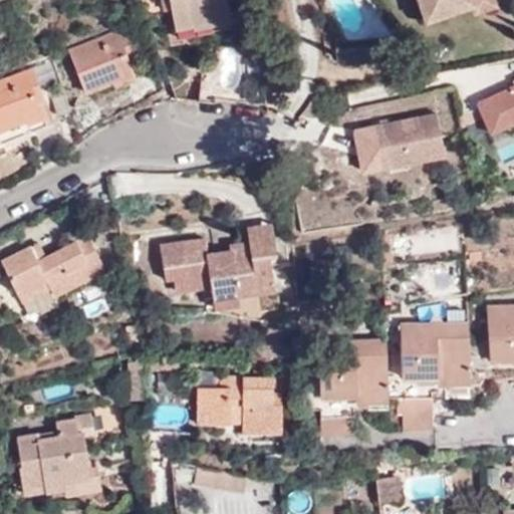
[(171,0),(177,28),(231,17),(227,0),(171,0)]
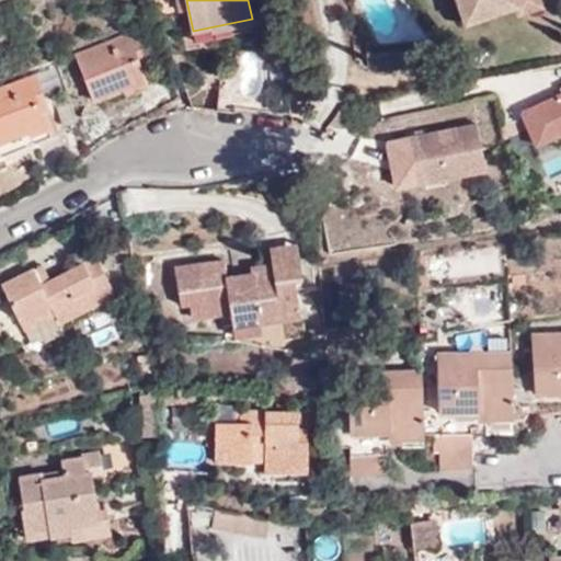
[(458,0),(462,11),(494,0),(458,0)]
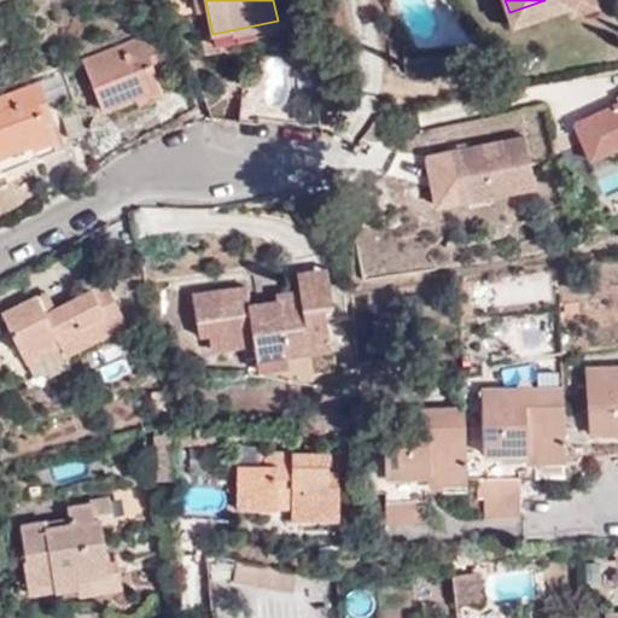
[(594,5),(592,0),(544,0),(509,12),(513,22),(567,4),(571,12),(594,5)]
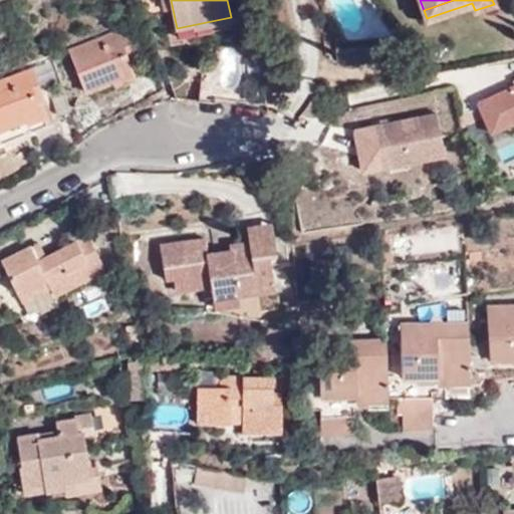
[(231,17),(177,28),(179,37),(233,26),(231,17)]
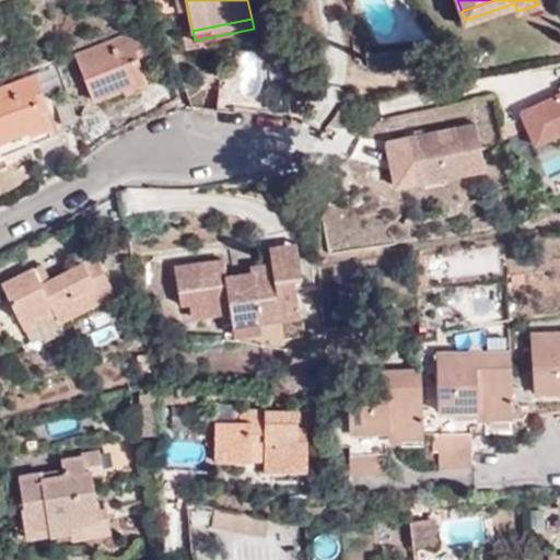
[(95,101),(146,80),(141,67),(150,62),(136,31),(76,55),(95,101)]
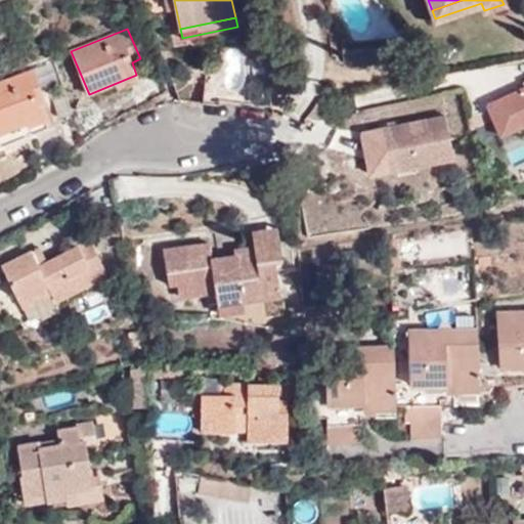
[(0,132),(44,116),(39,103),(45,100),(33,71),(0,83),(0,132)]
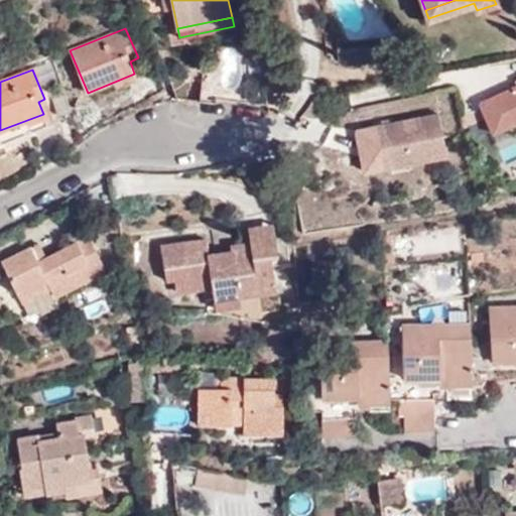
[(200,102),(218,104),(220,78),(203,77),(200,102)]
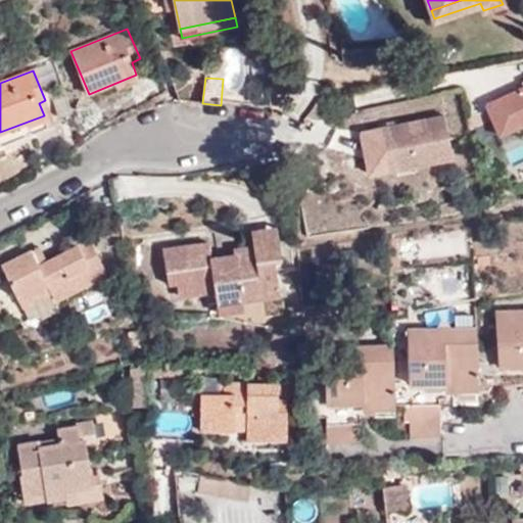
[(250,228),(252,246),(255,259),(282,256),(278,225),(250,228)]
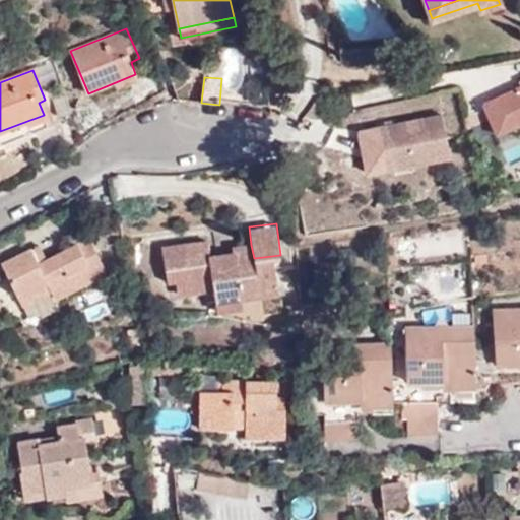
[(41,262),(33,247),(2,262),(23,304),(52,289),(56,297),(107,270),(90,236),(48,258),(41,262)]
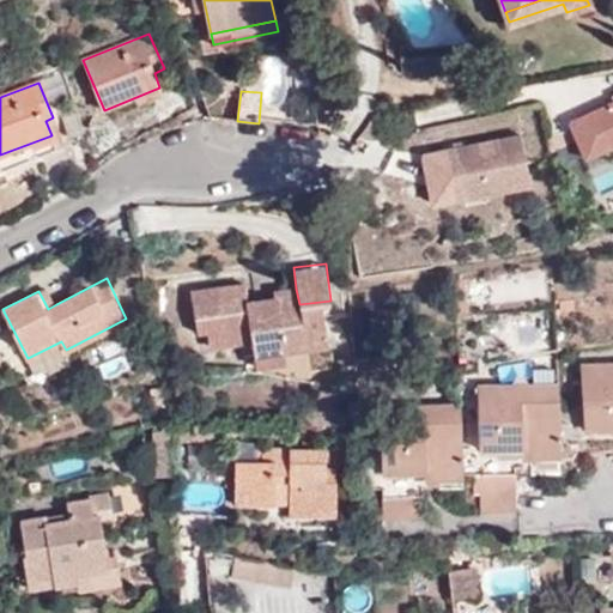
[(48,286),(38,291),(48,309),(56,304),(48,286)]
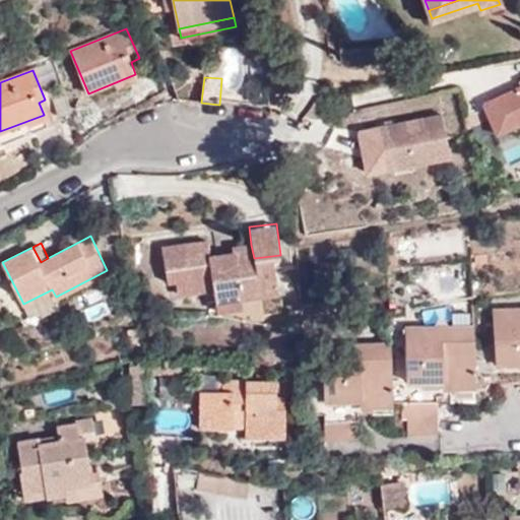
[(254,258),(251,245),(233,247),(234,254),(211,256),(209,243),(164,249),(167,272),(175,270),(176,282),(178,293),(213,286),(215,300),(242,297),(244,297),(242,282),(258,280),(260,295),(278,291),(274,259),(281,259),(280,255),(254,258)]
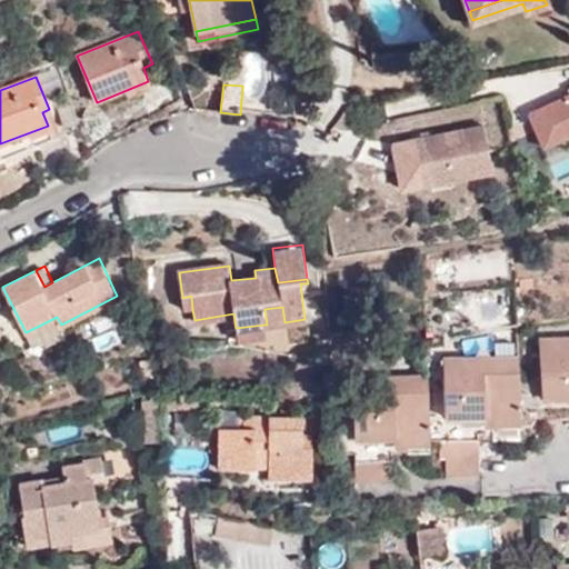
[(191,296),(182,298),(183,310),(192,309),(191,296)]
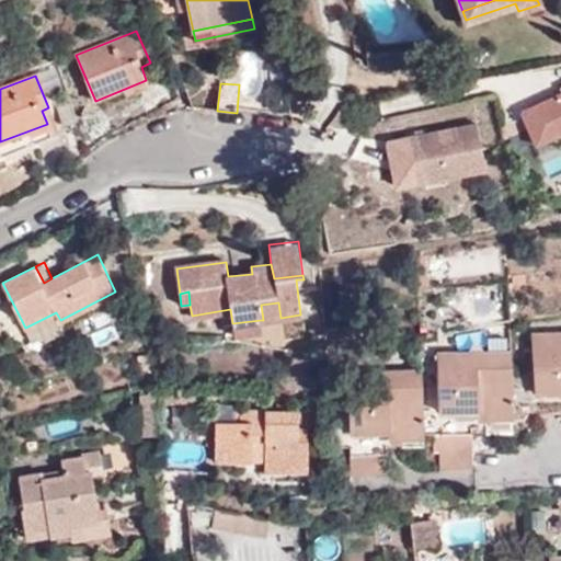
[(263,320),(281,318),(278,302),(261,305),(263,320)]
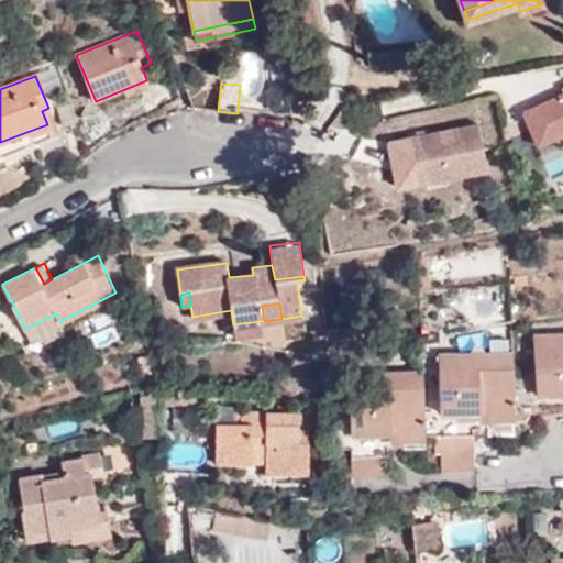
[(262,321),(233,324),(235,337),(263,333),(262,321)]
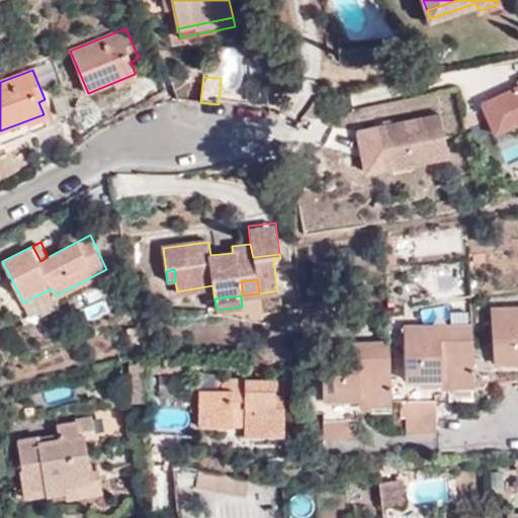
[(517,307),(492,308),(494,338),(494,362),(517,361),(517,307)]
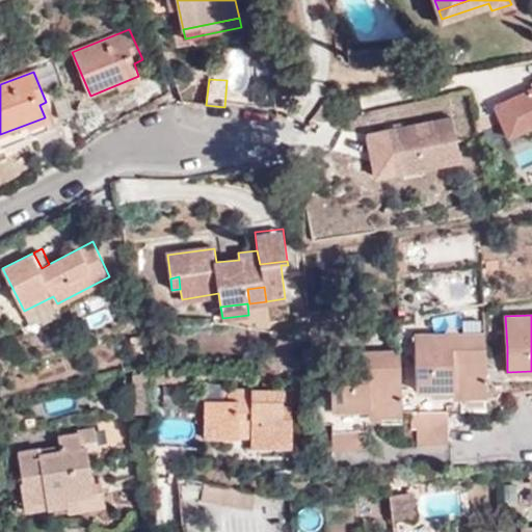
[(486,348),(485,333),(416,336),(417,391),(454,390),(454,396),(488,395),(487,372),(486,348)]
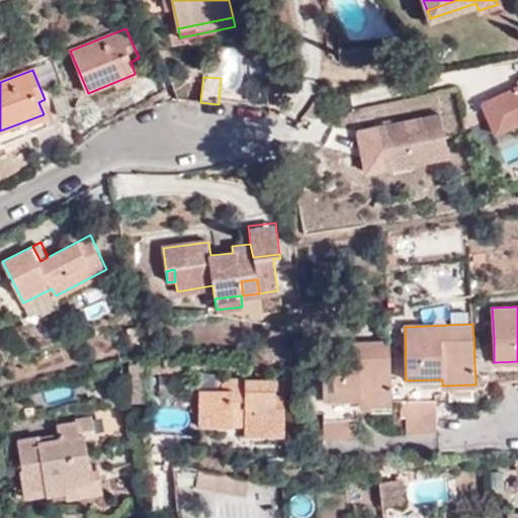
[(494,338),(473,339),(475,362),(494,362),(494,338)]
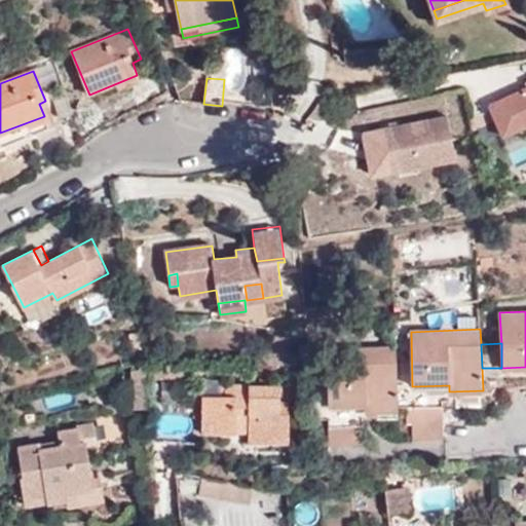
[(398,409),(395,347),(327,350),(329,405),(364,403),(365,411),(398,409)]
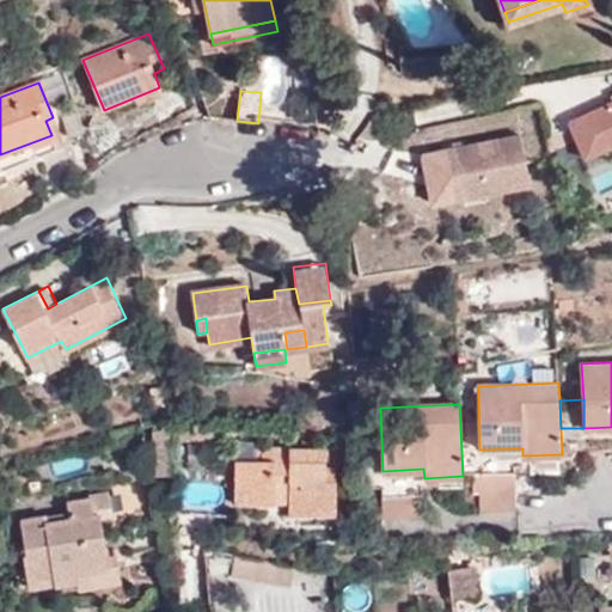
[(314,507),(337,507),(337,469),(328,469),(326,448),(262,448),(262,459),(236,459),(236,491),(255,491),(255,501),(275,501),(275,493),(291,493),(291,501),(292,513),(314,513),(314,507)]
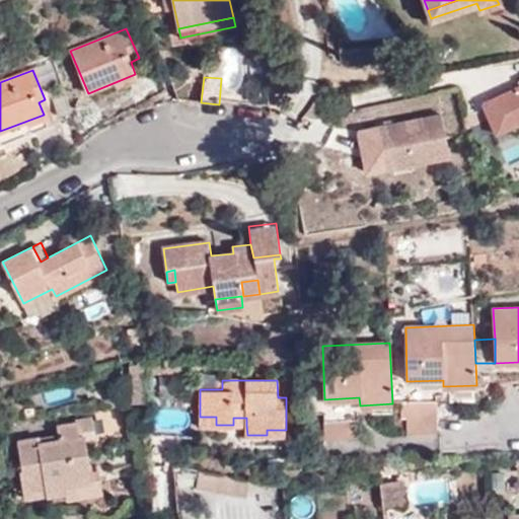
[(410,433),(440,431),(438,397),(403,398),(404,415),(408,416),(410,433)]
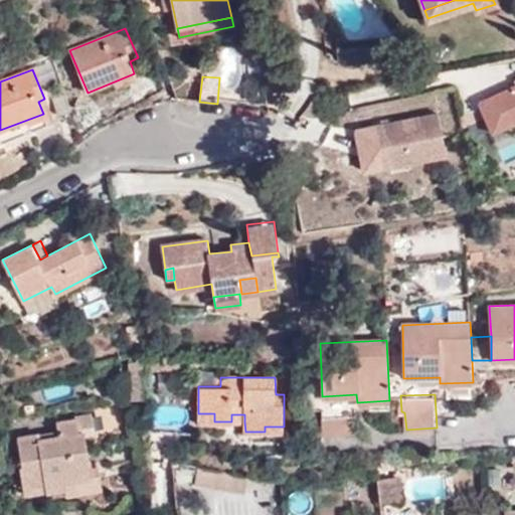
[(337,432),(358,430),(357,405),(325,407),(326,426),(337,432)]
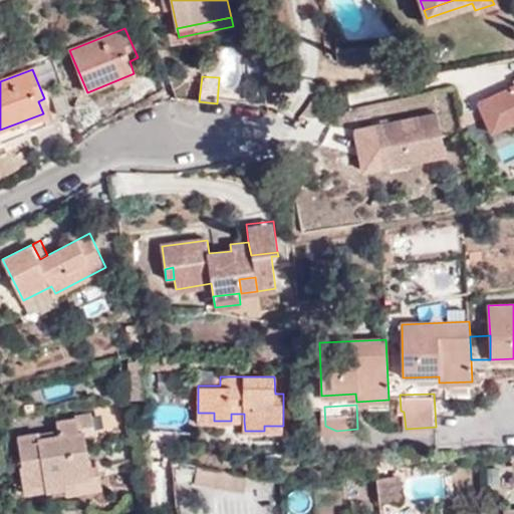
[(93,423),(91,413),(76,416),(76,419),(77,418),(78,426),(93,423)]
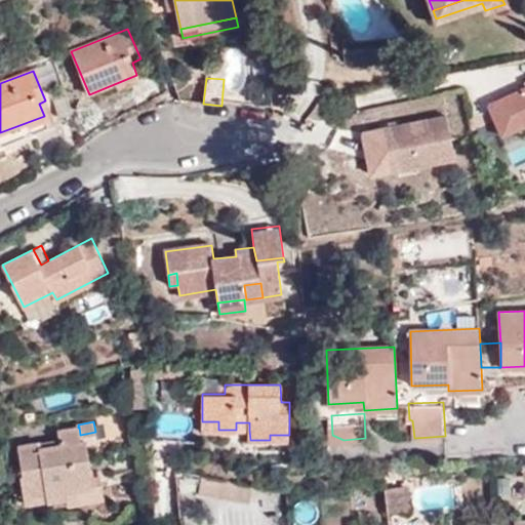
[(218,421),(202,421),(202,430),(218,430),(218,421)]
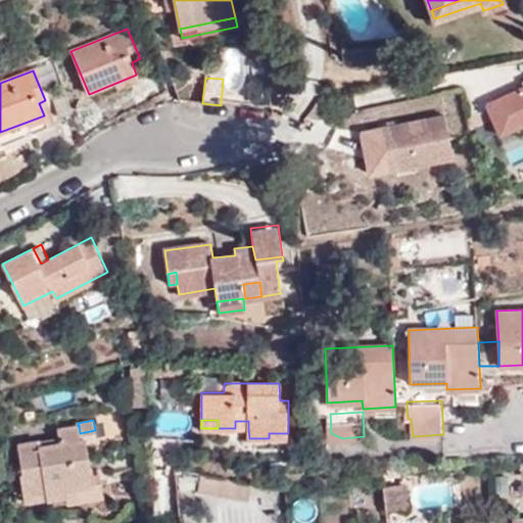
[(47,496),(64,494),(68,493),(67,487),(93,482),(86,438),(81,438),(80,433),(79,425),(78,426),(56,429),(58,437),(59,443),(40,446),(38,441),(18,444),(22,474),(20,475),(22,495),(45,491),(47,496)]
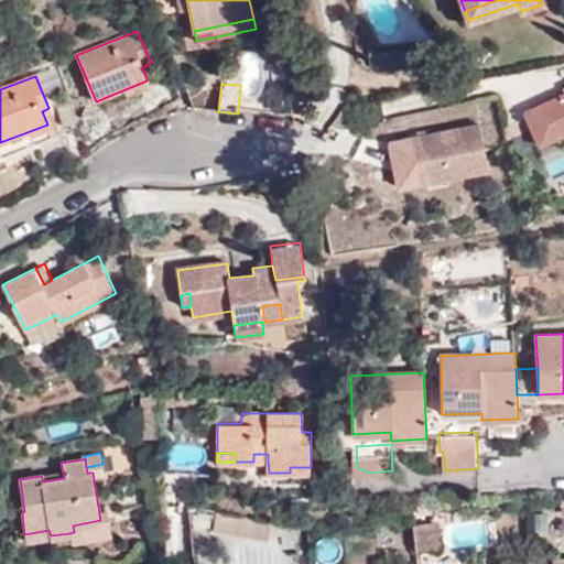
[(63,472),(41,476),(43,481),(64,478),(63,472)]
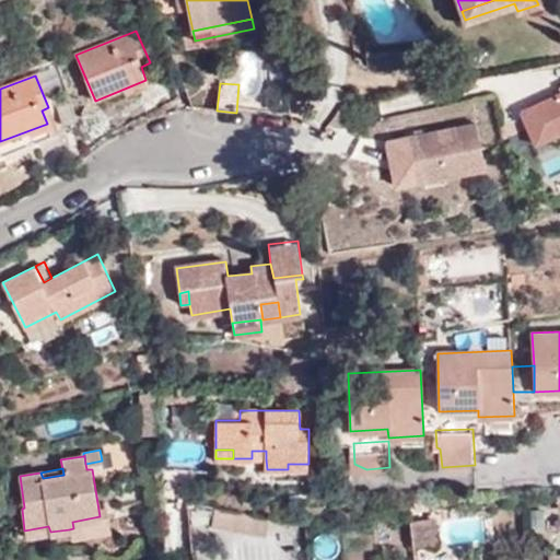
[(71,538),(104,532),(109,531),(108,514),(100,516),(72,522),(73,528),(69,529),(71,538)]
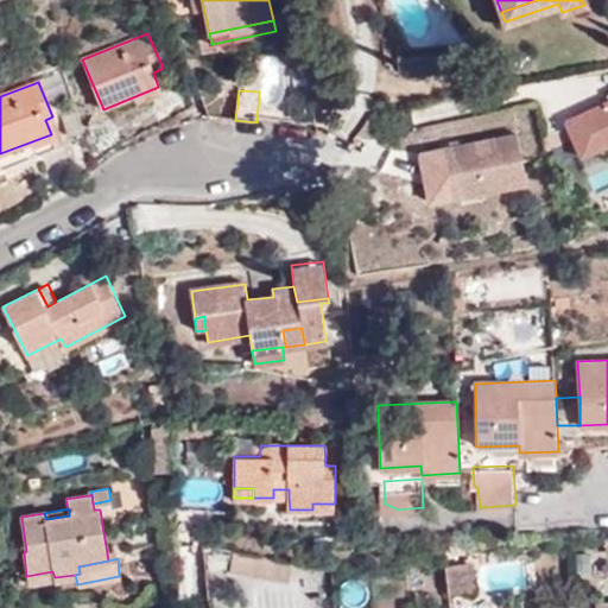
[(230,576),(254,581),(255,563),(233,559),(230,576)]
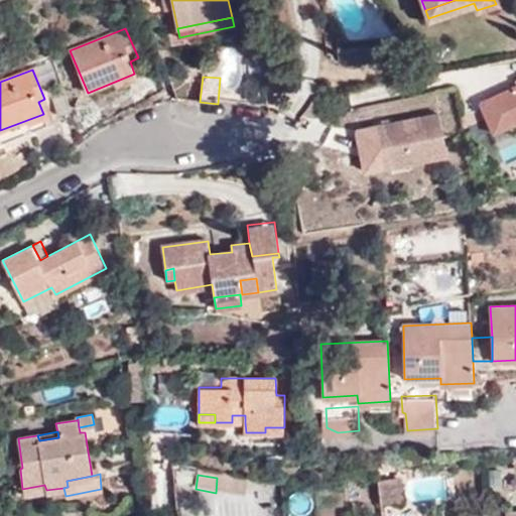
[(217,478),(216,493),(244,498),(247,483),(217,478)]
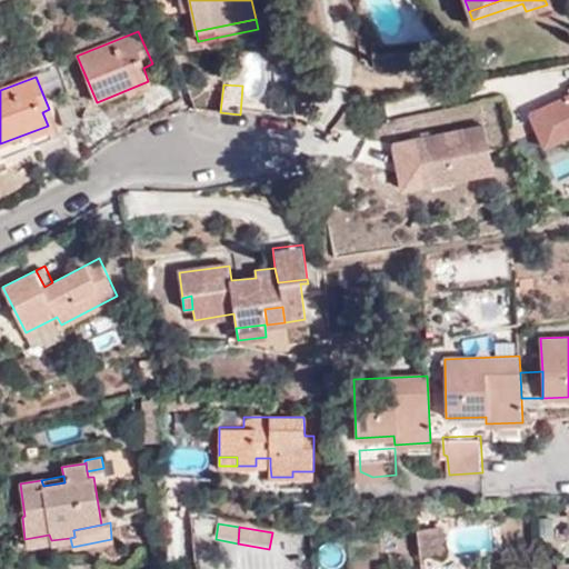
[(442,551),(440,528),(423,529),(426,553),(442,551)]
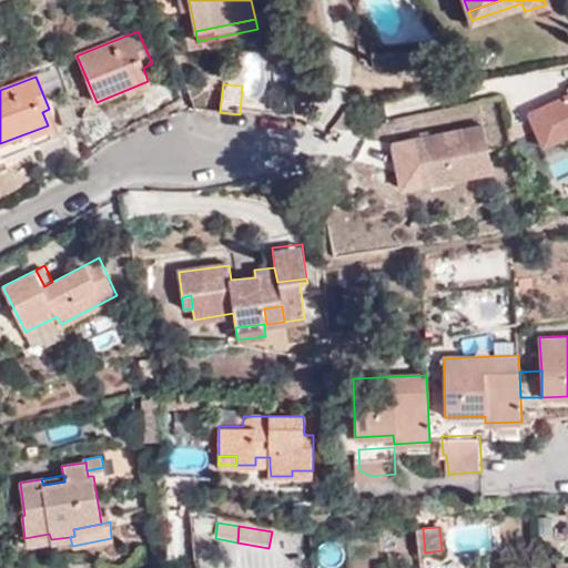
[(111,538),(105,539),(99,567),(128,567),(133,545),(111,538)]
